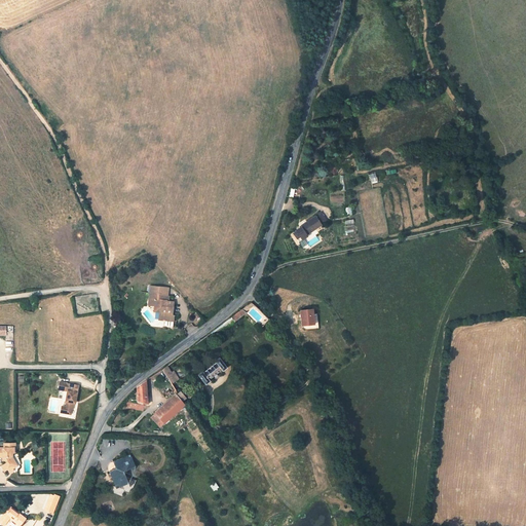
[(293,234),(299,241),(307,236),(306,235),(321,225),(315,217),(300,227),(301,228),(293,234)]
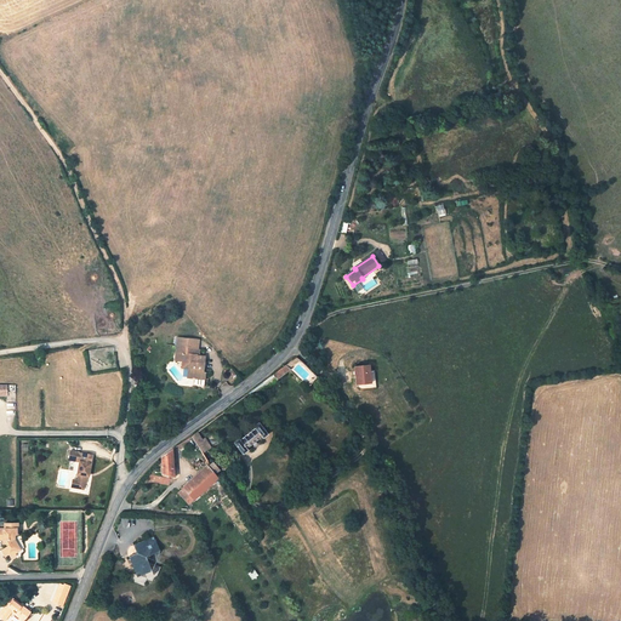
[(194,379),(205,380),(205,372),(204,372),(201,372),(201,370),(204,370),(205,357),(199,357),(198,358),(197,355),(197,354),(199,353),(199,349),(198,349),(198,345),(189,343),(191,340),(178,337),(178,346),(177,346),(176,357),(180,357),(182,362),(182,363),(187,369),(188,369),(191,369),(189,374),(195,375),(194,379)]
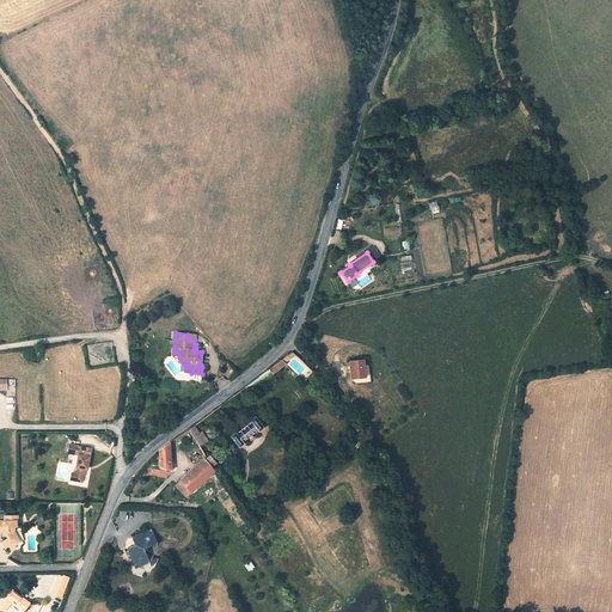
[(281,360),(285,363),(295,354),(292,352),(281,360)]
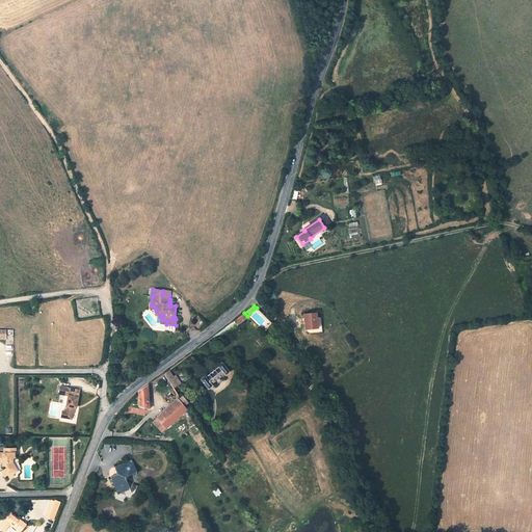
[(316,312),(303,314),(306,329),(308,328),(318,327),(317,317),(316,312)]
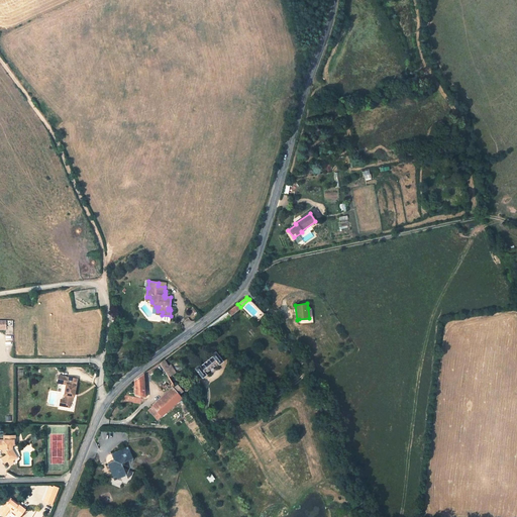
[(227,312),(230,316),(241,308),(240,307),(237,304),(227,312)]
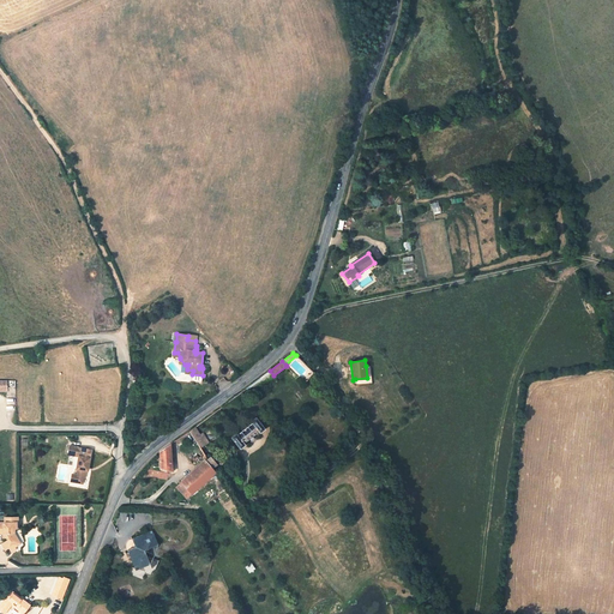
[(371,366),(366,366),(367,378),(355,379),(355,384),(372,383),(371,366)]
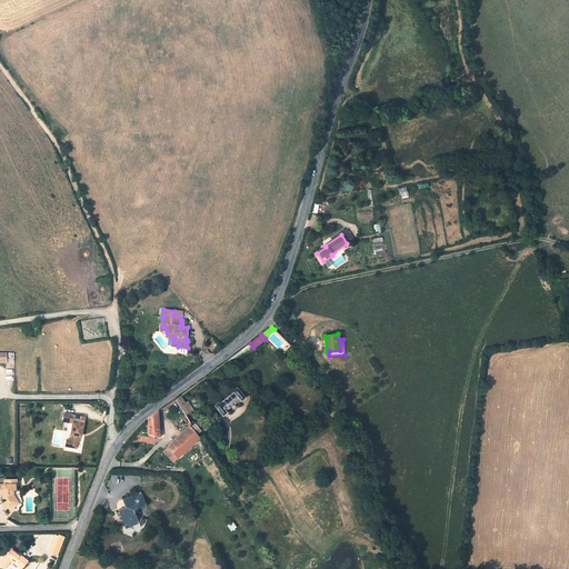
[(250,343),(228,360),(231,366),(253,348),(250,343)]
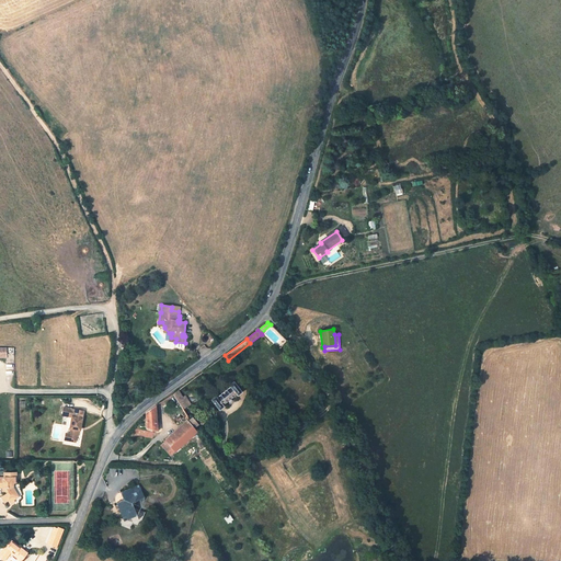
[(241,392),(233,381),(229,386),(230,387),(216,398),(215,397),(210,400),(218,410),(222,407),(221,405),(228,400),(230,399),(236,395),(237,396),(241,392)]
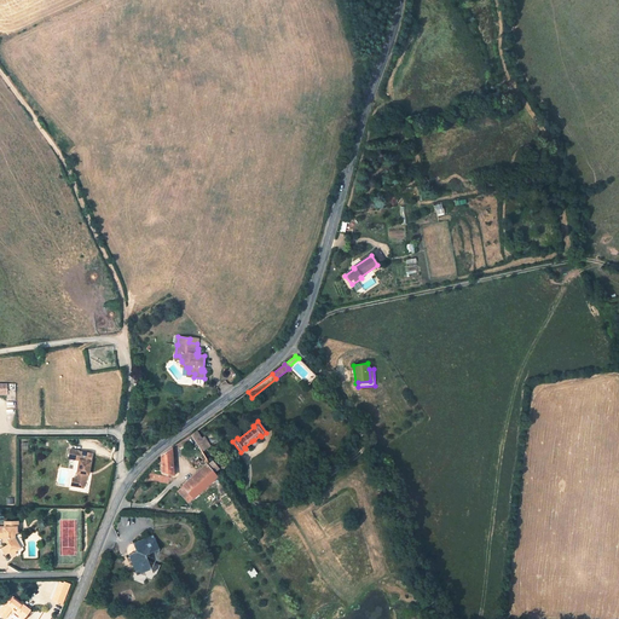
[(202,451),(210,446),(204,437),(202,438),(197,431),(191,435),(201,450),(202,451)]
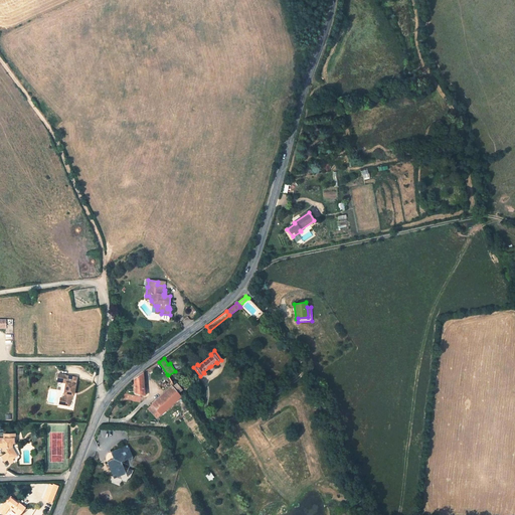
[(145,396),(143,372),(134,379),(135,392),(135,393),(137,394),(145,396)]
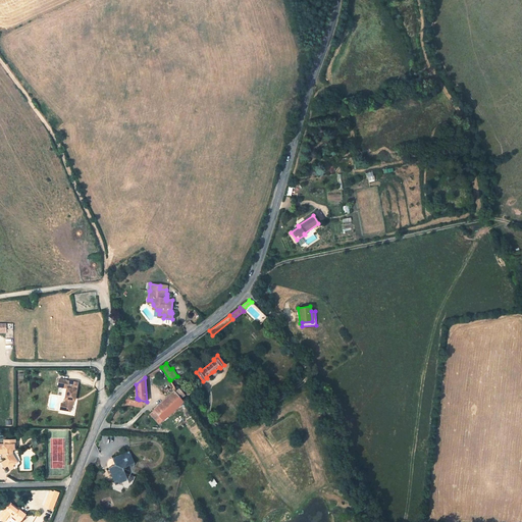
[(64,404),(63,410),(70,411),(71,406),(72,406),(73,400),(74,401),(76,389),(75,389),(77,382),(66,380),(59,378),(58,386),(65,387),(66,387),(65,399),(66,399),(65,404),(64,404)]
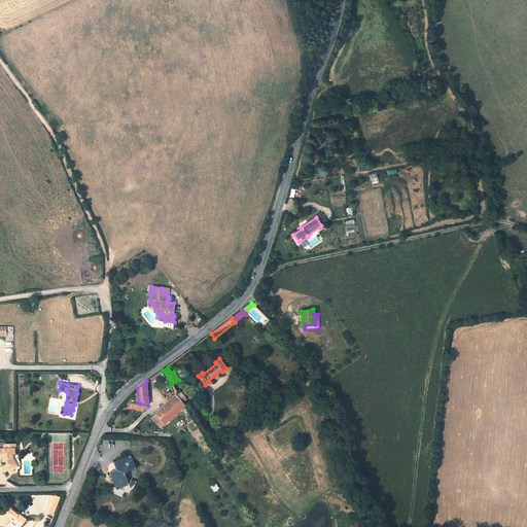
[(177,391),(172,384),(171,383),(165,387),(170,395),(177,391)]
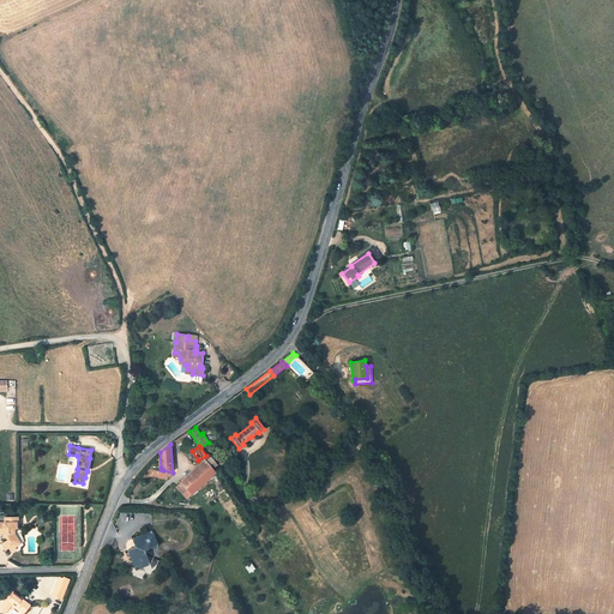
[(223,461),(217,453),(208,459),(205,461),(211,468),(223,461)]
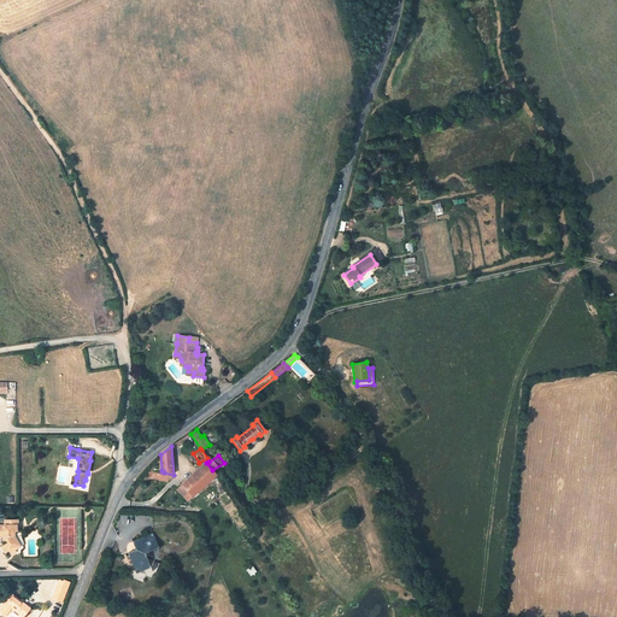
[(212,470),(206,463),(182,485),(193,495),(216,475),(212,470)]
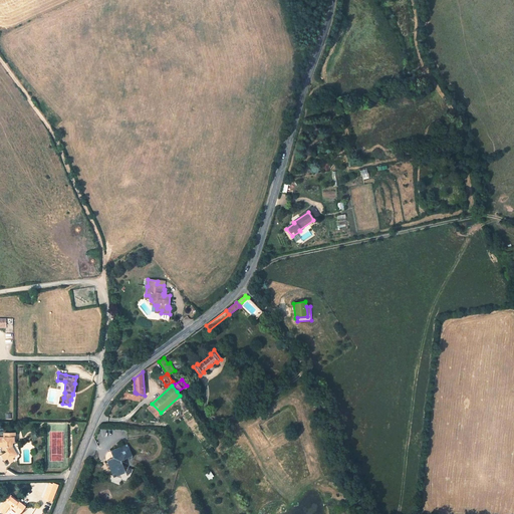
[(157,417),(161,413),(152,404),(148,408),(157,417)]
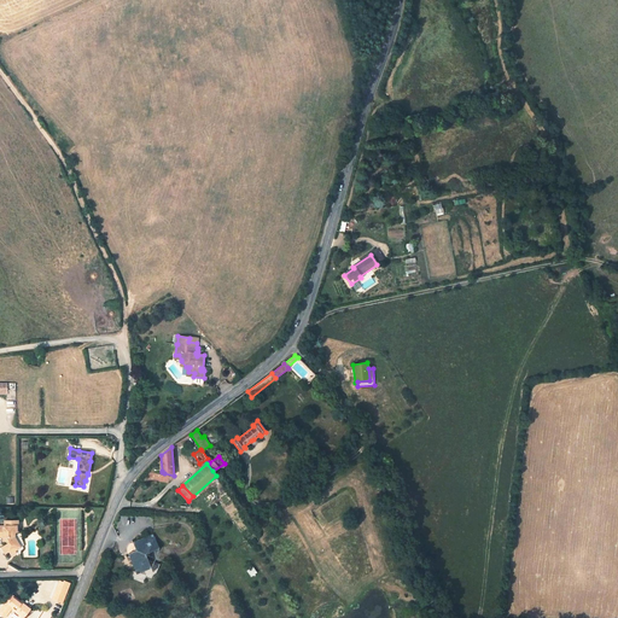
[(12,555),(16,553),(15,551),(21,548),(17,543),(18,542),(15,537),(15,531),(15,522),(5,522),(5,526),(4,528),(1,526),(0,525),(0,535),(4,535),(4,537),(4,542),(6,541),(9,544),(1,548),(5,554),(9,552),(12,555)]
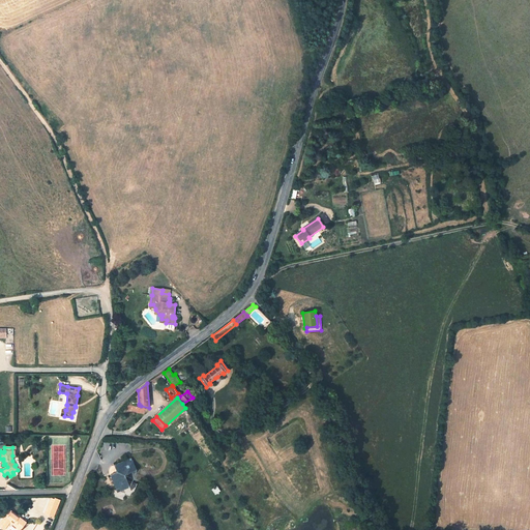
[(127,474),(137,470),(131,458),(114,465),(117,472),(110,475),(117,493),(129,488),(127,481),(125,477),(124,475),(127,474)]
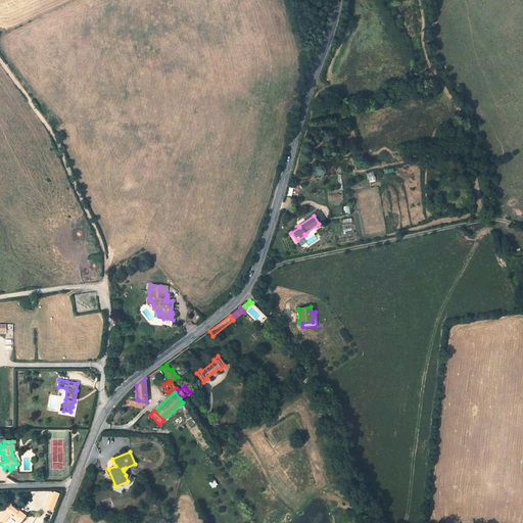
[(209,482),(212,487),(218,484),(215,479),(209,482)]
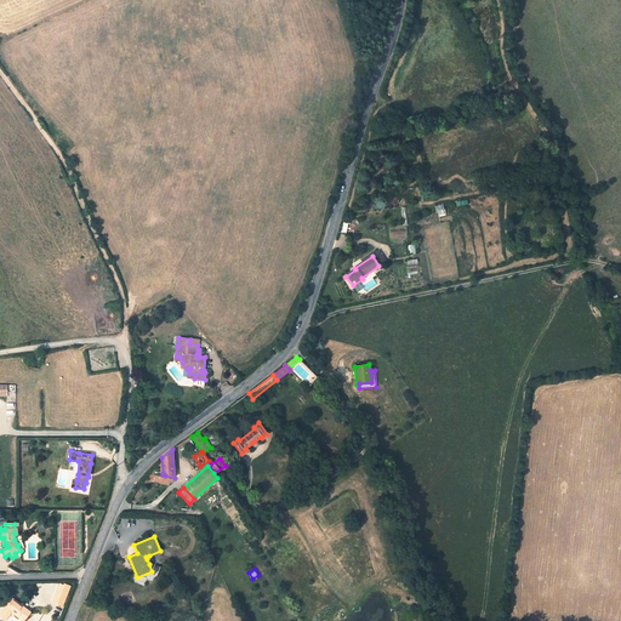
[(68,588),(61,585),(56,599),(63,602),(68,588)]
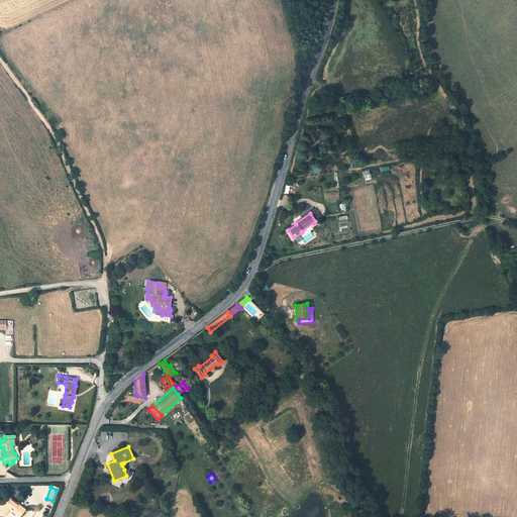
[(19,516),(25,510),(10,499),(9,499),(5,504),(1,509),(6,513),(9,509),(19,516)]
